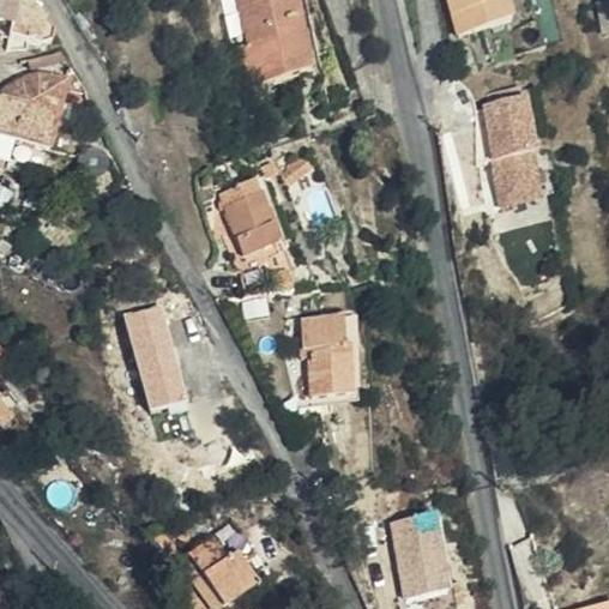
[(0,31),(8,34),(14,0),(0,0),(0,31)]
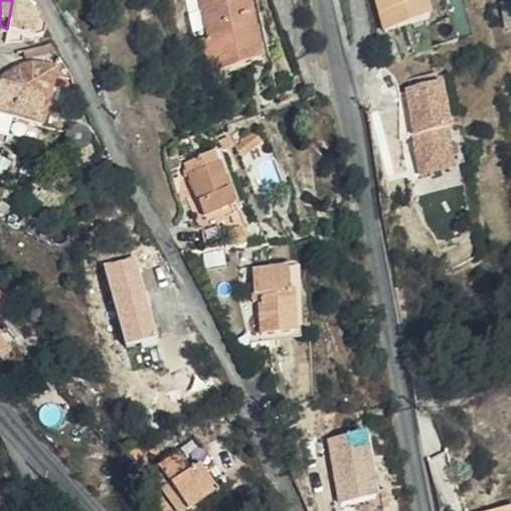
[(37,10),(26,0),(12,0),(7,28),(27,32),(37,10)]
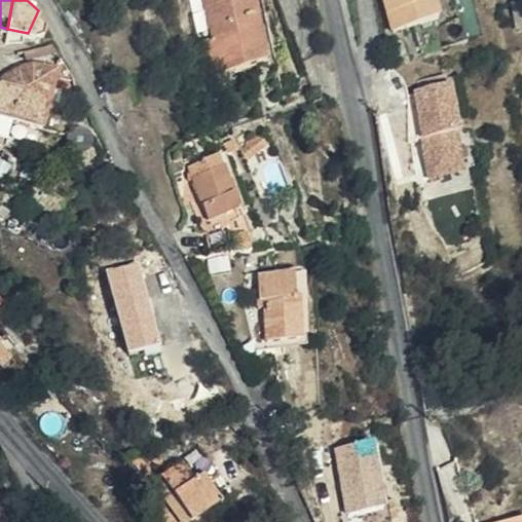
[(203,31),(254,30),(253,0),(210,0),(210,1),(201,1),(203,31)]
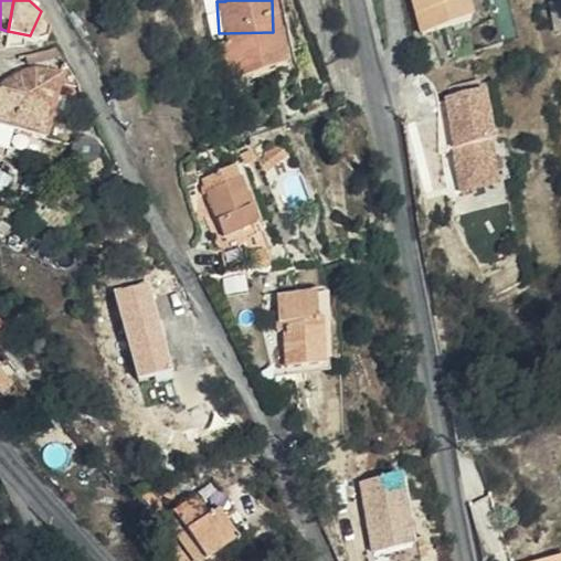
[(430,0),(436,22),(453,18),(455,0),(430,0)]
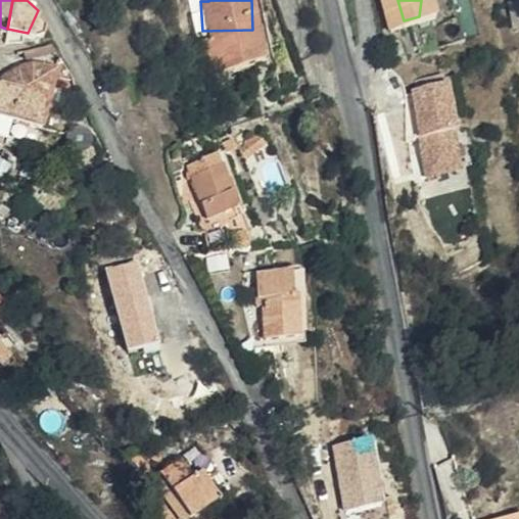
[(421,0),(419,16),(449,8),(446,0),(421,0)]
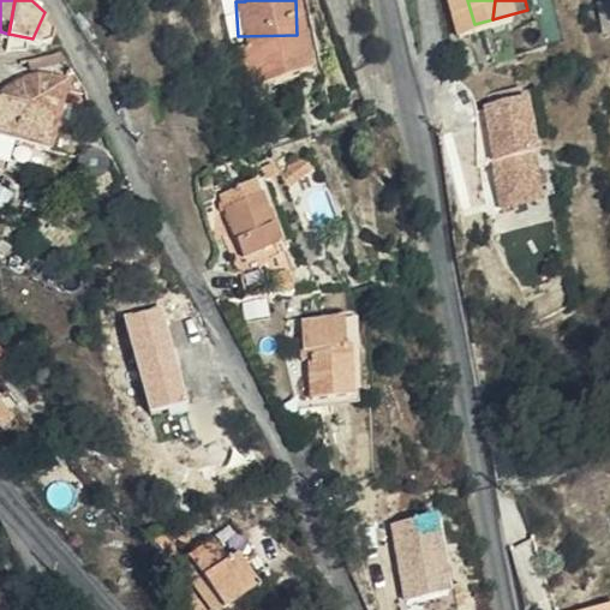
[(0,131),(13,136),(25,77),(4,97),(0,96),(0,131)]
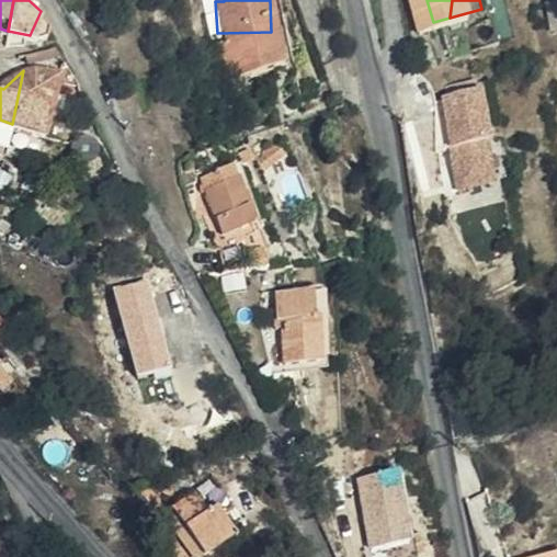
[(45,134),(59,71),(23,70),(12,124),(45,134)]
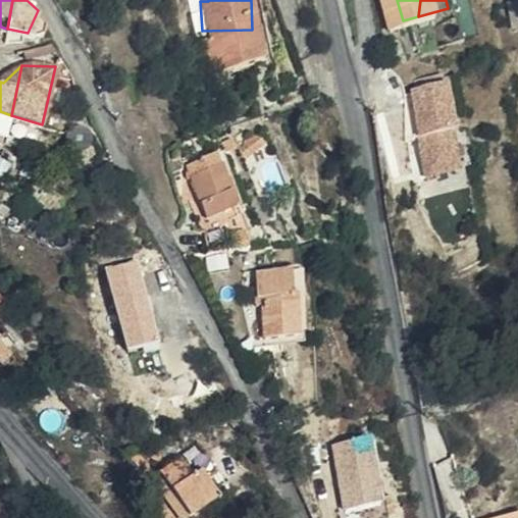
[(462,119),(453,74),(419,83),(435,163),(466,157),(459,119),(462,119)]
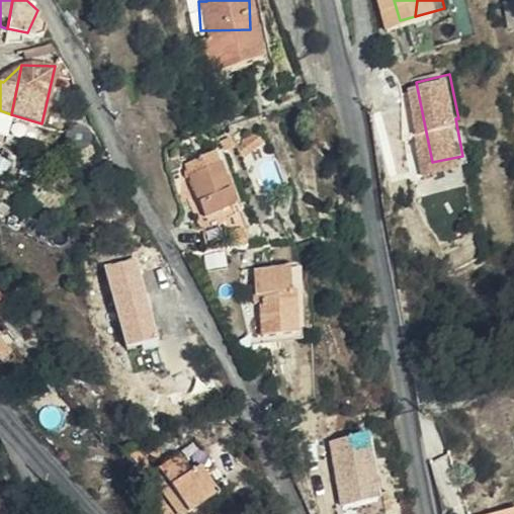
[(11,114),(0,110),(0,130),(7,133),(11,114)]
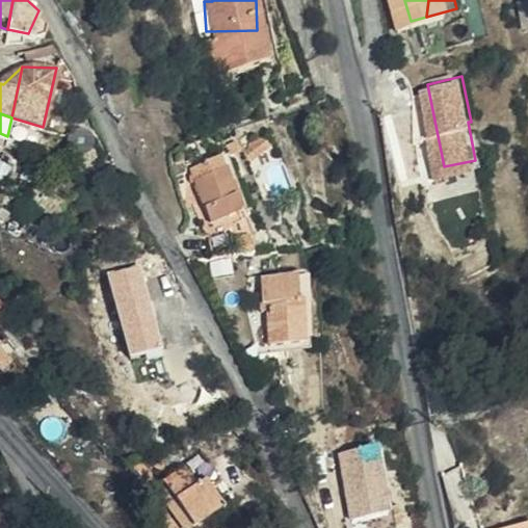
[(229,175),(191,182),(230,233),(243,230),(229,175)]
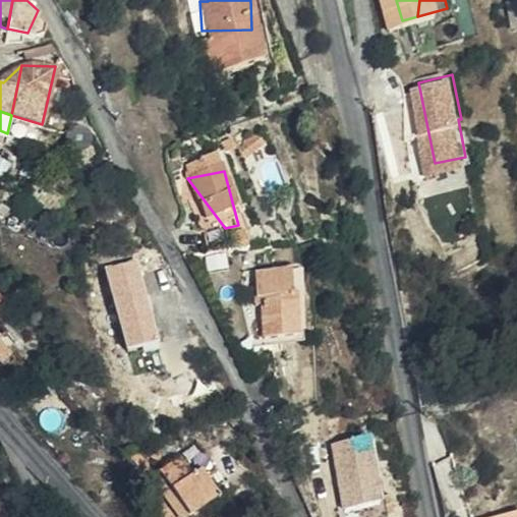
[(225,228),(187,178),(186,178),(200,232),(225,228)]
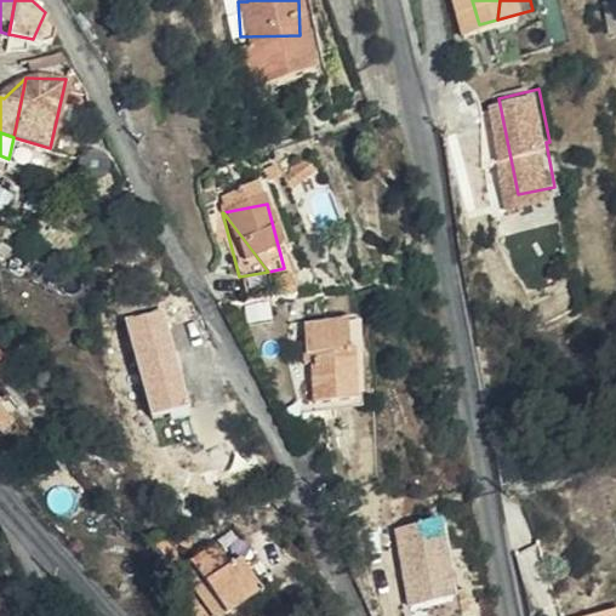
[(186,404),(159,307),(124,317),(150,414),(186,404)]
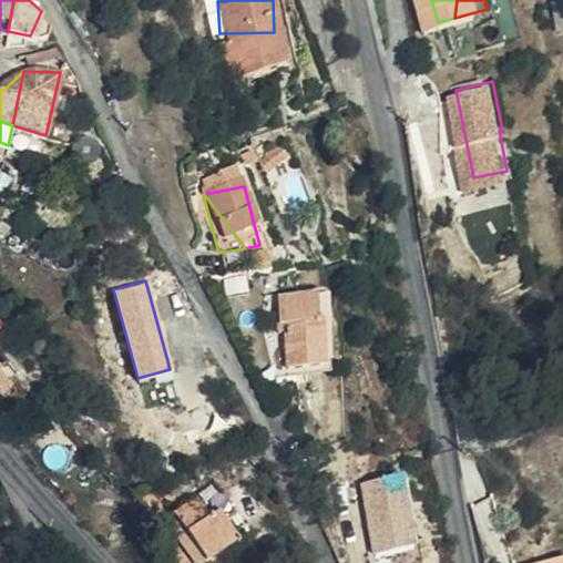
[(290,361),(318,360),(316,292),(277,293),(277,320),(289,320),(290,361)]
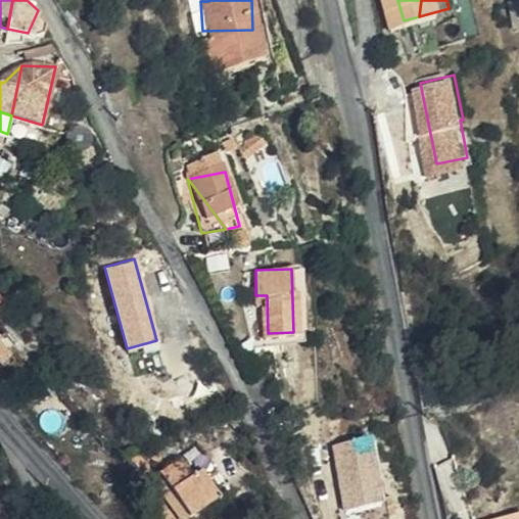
[(381,500),(372,435),(333,440),(343,506),(381,500)]
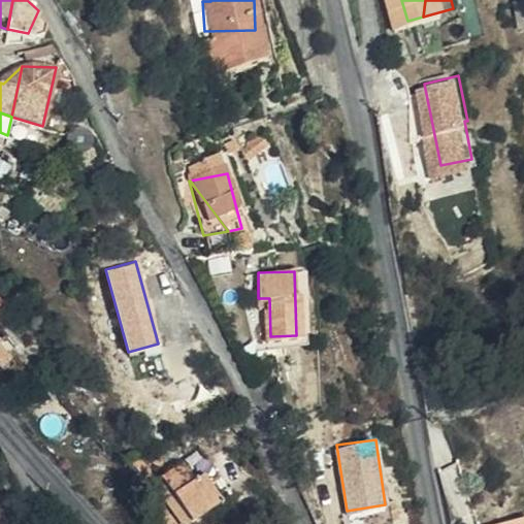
[(176,495),(203,523),(218,523),(239,503),(218,481),(209,488),(196,476),(176,495)]
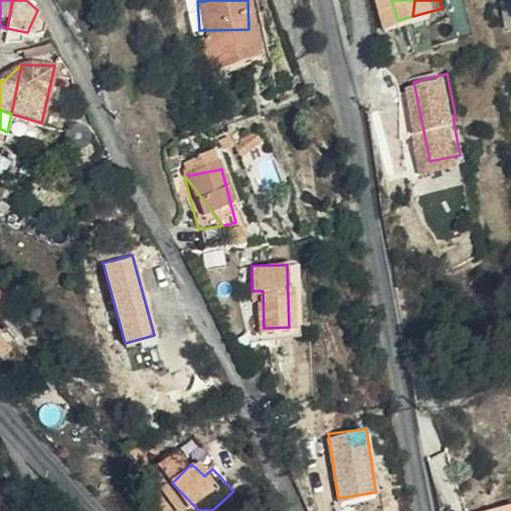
[(510,510),(510,489),(478,496),(480,510),(510,510)]
